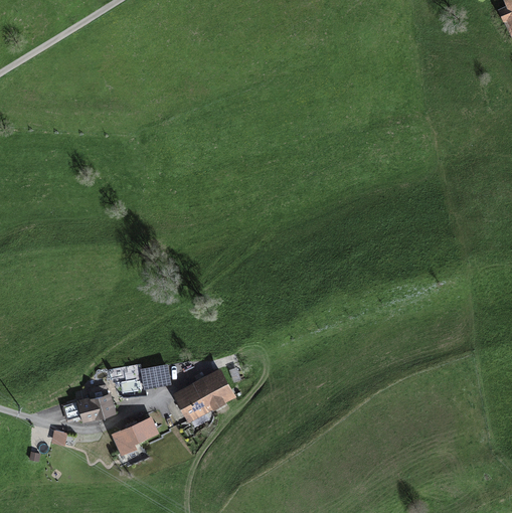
[(511,38),(511,0),(507,0),(498,4),(511,38)]
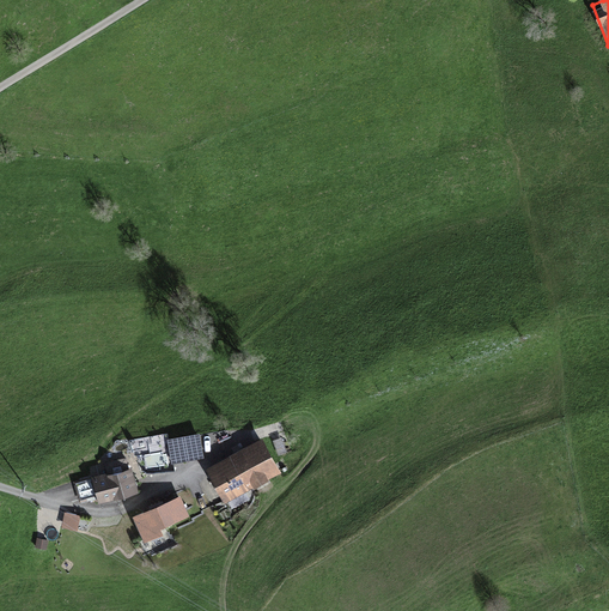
[(202,457),(200,436),(168,442),(171,461),(202,457)]
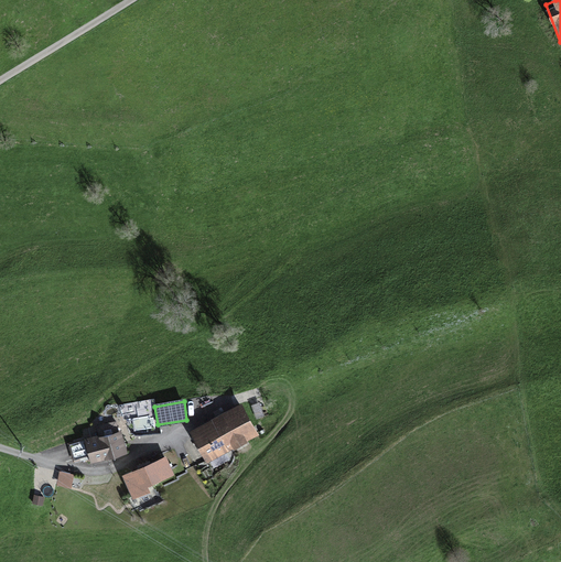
[(241,404),(189,431),(204,463),(258,436),(241,404)]
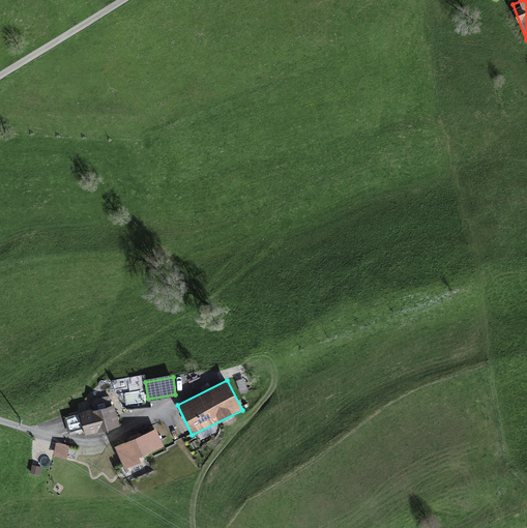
[(117,429),(112,405),(78,412),(83,436),(117,429)]
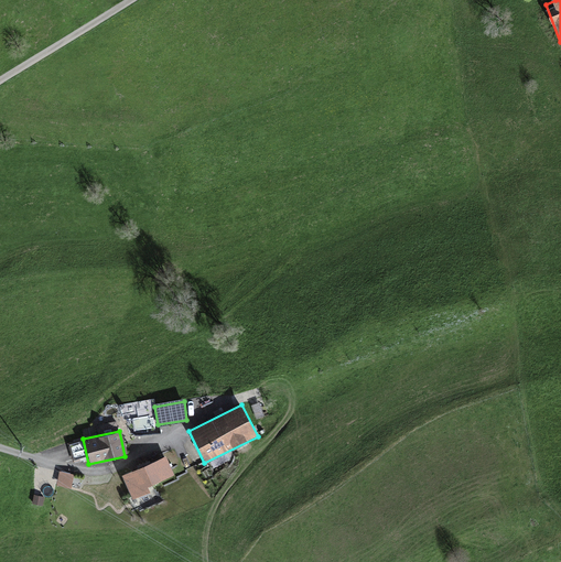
[(164,457),(121,475),(132,500),(150,493),(148,486),(172,476),(164,457)]
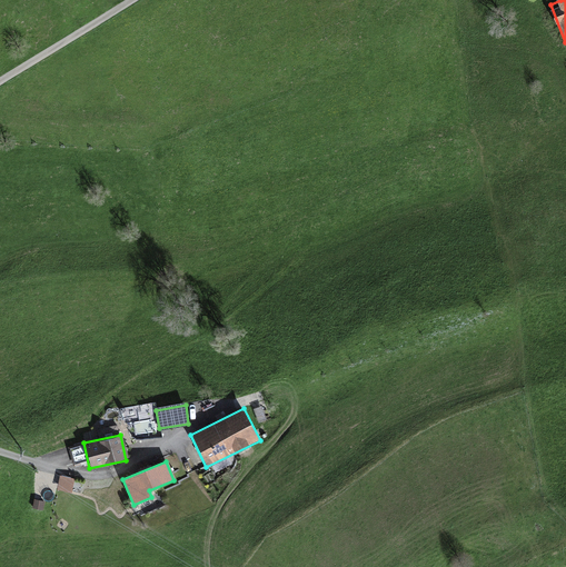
All buildings are outlined.
